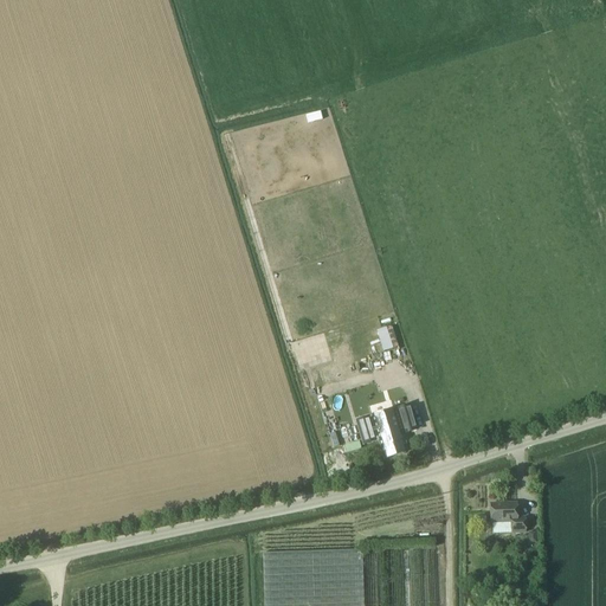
[(384,352),(393,348),(386,327),(376,329),(384,352)]
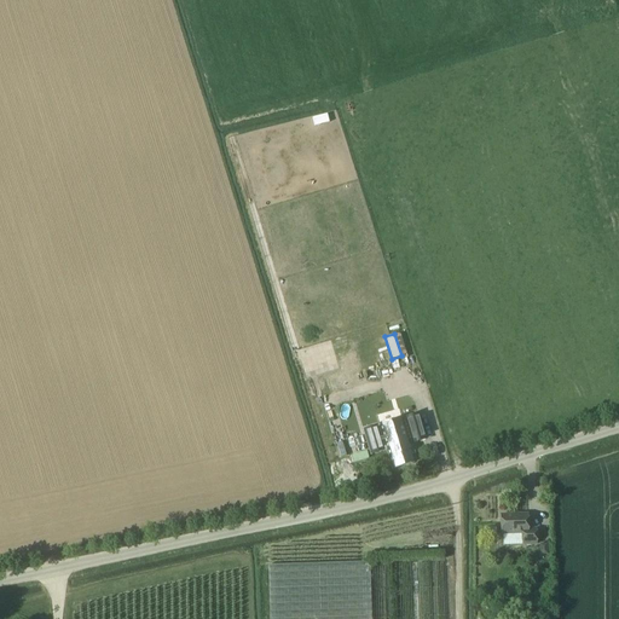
[(374,348),(376,362),(388,359),(385,346),(374,348)]
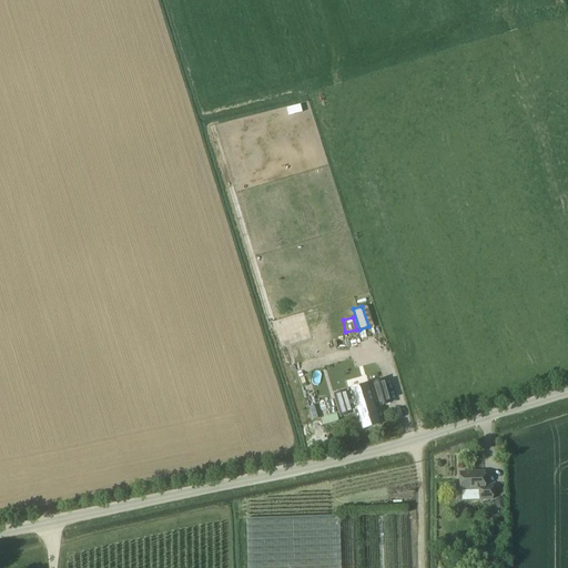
[(355,414),(359,430),(382,424),(376,408),(392,404),(385,381),(384,381),(371,385),(369,385),(353,391),(348,392),(347,391),(333,394),(340,418),(355,414)]
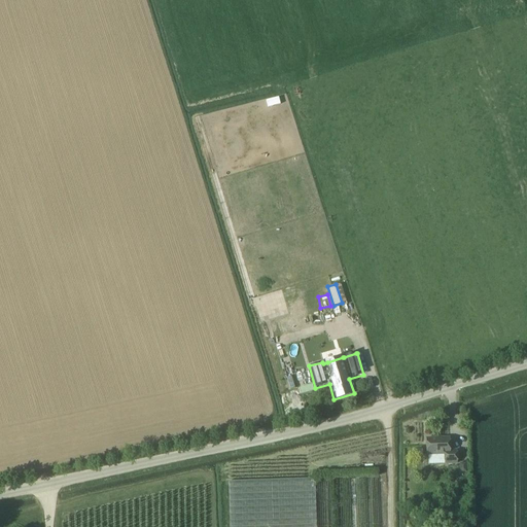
[(427,438),(427,455),(445,455),(445,464),(457,463),(456,450),(450,451),(449,437),(427,438)]
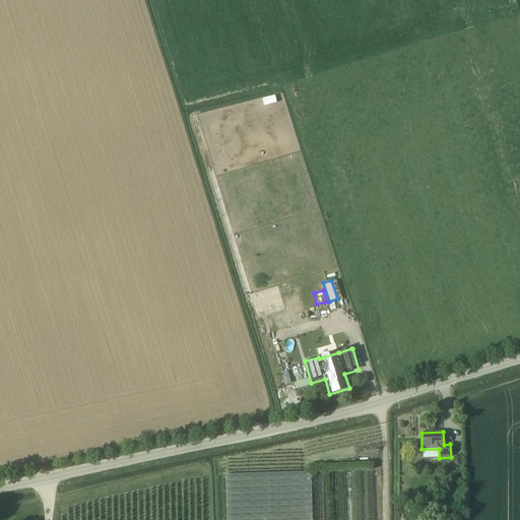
[(225,475),(226,519),(312,519),(311,472),(225,475)]
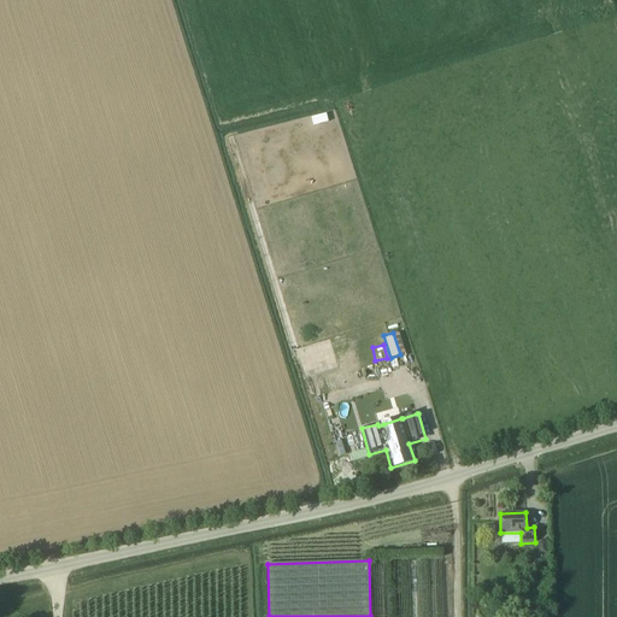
All buildings are outlined.
